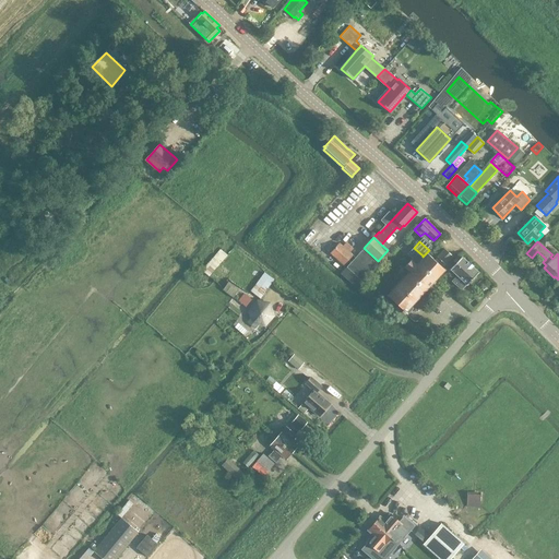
[(353,256),(349,252),(353,249),(346,242),(343,246),(340,244),(331,253),(344,264),(353,256)]
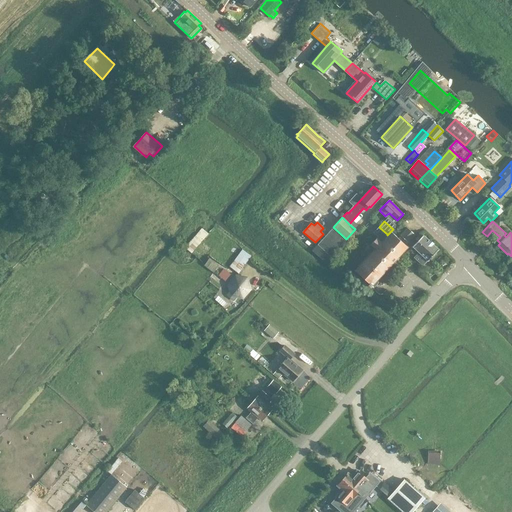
[(330,256),(346,239),(333,227),(318,245),(330,256)]
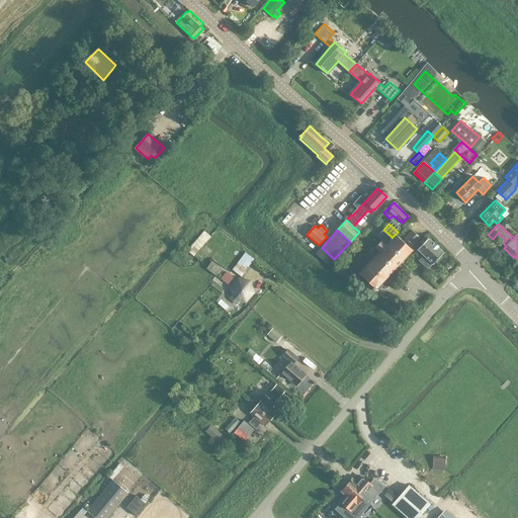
[(392,237),(383,230),(381,233),(389,239),(392,237)]
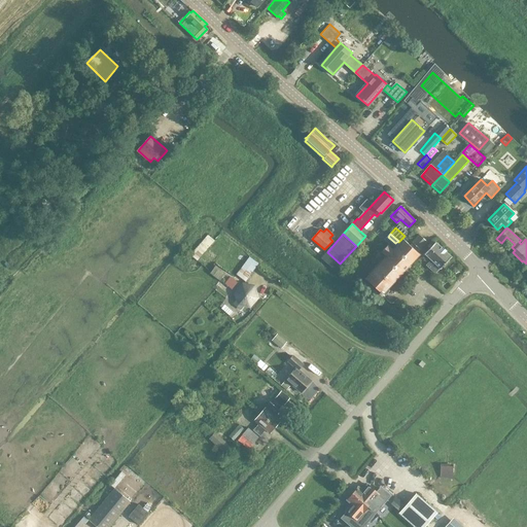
[(197,260),(214,241),(208,235),(196,249),(190,255),(197,260)]
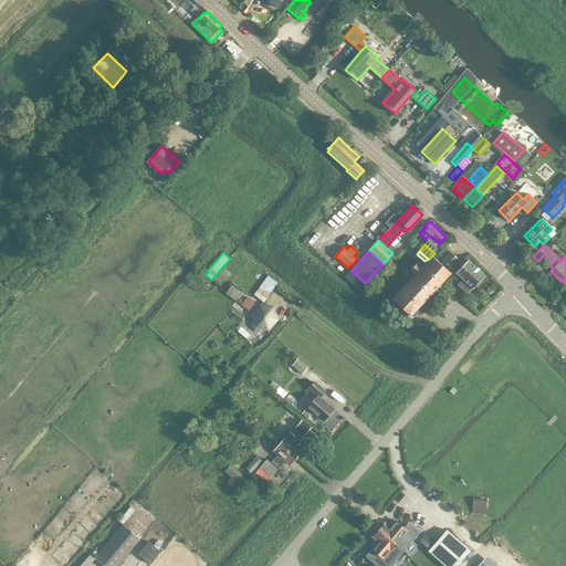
[(451,268),(459,260),(450,252),(442,260),(443,261),(441,263),(448,270),(450,268),(451,268)]
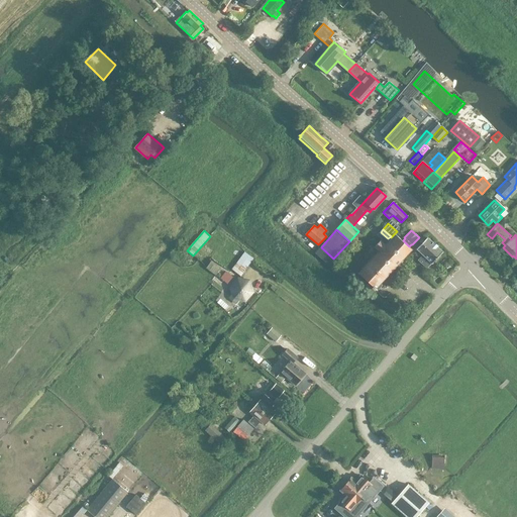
[(380,283),(411,249),(395,234),(385,245),(380,240),(375,246),(380,250),(358,273),(372,285),(371,287),(374,290),(375,288),(377,290),(382,285),(380,283)]
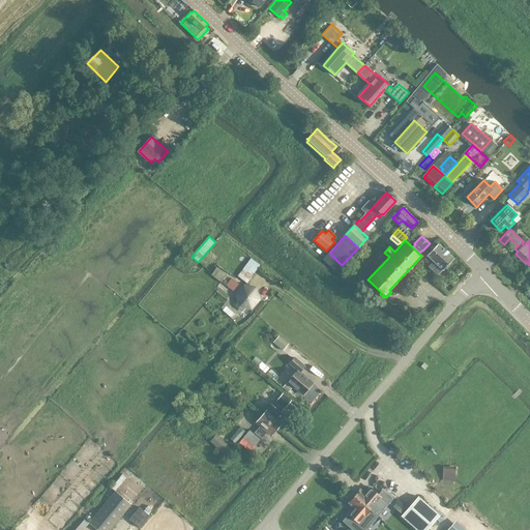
[(443,270),(454,258),(438,243),(427,255),(434,262),(429,267),(438,274),(442,269),(443,270)]
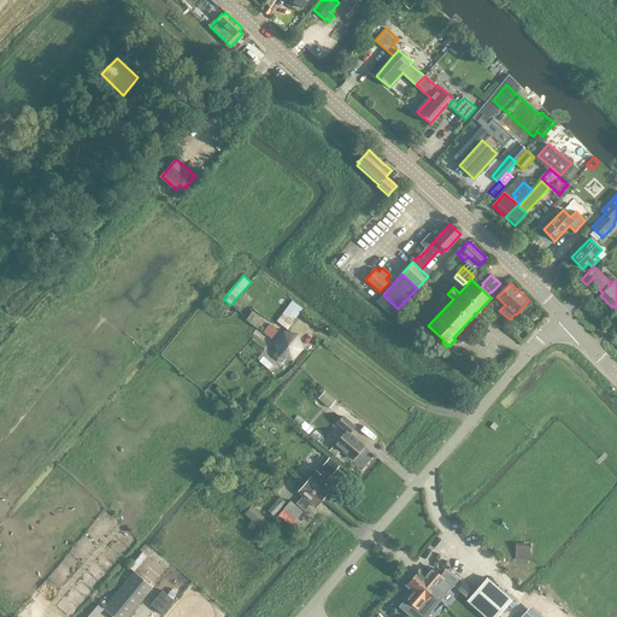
[(398,309),(383,295),(376,301),(392,316),(398,309)]
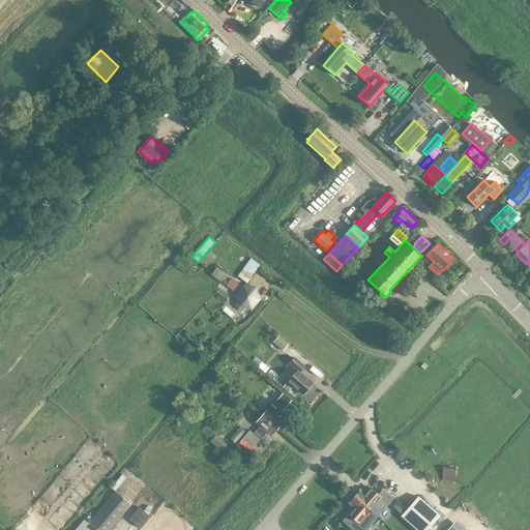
[(246,283),(260,265),(251,259),(238,276),(246,283)]
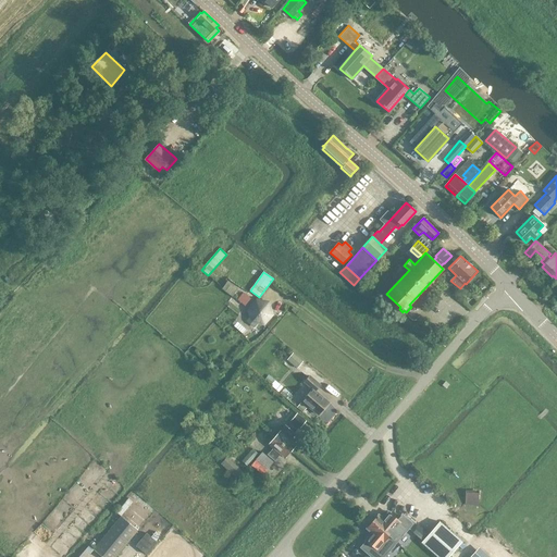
[(250,298),(244,293),(243,293),(237,289),(227,281),(222,288),(233,296),(238,299),(245,305),(250,298)]
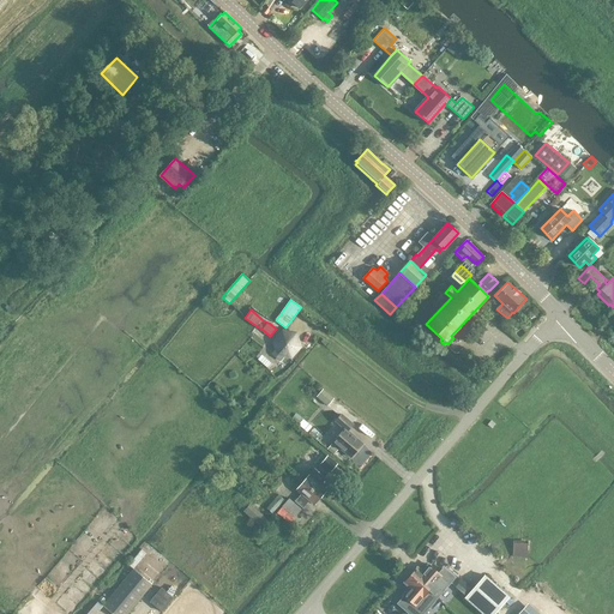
[(300,347),(296,333),(283,331),(274,342),(276,348),(272,353),(280,360),(284,355),(292,356),(300,347)]
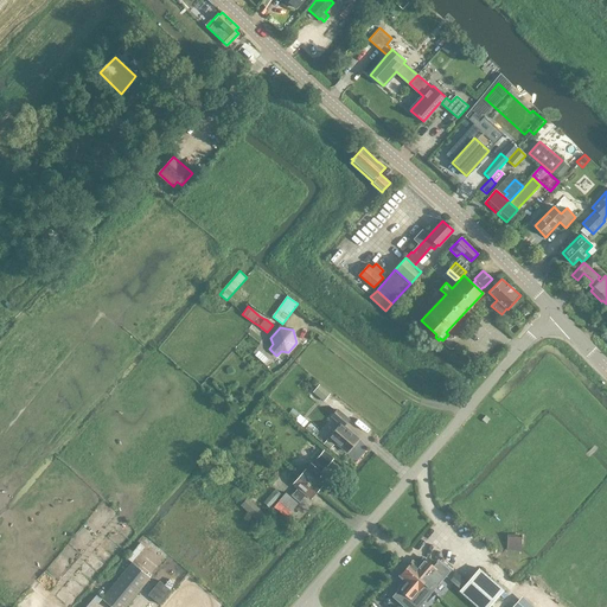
[(260,350),(256,353),(266,362),(269,357),(260,350)]
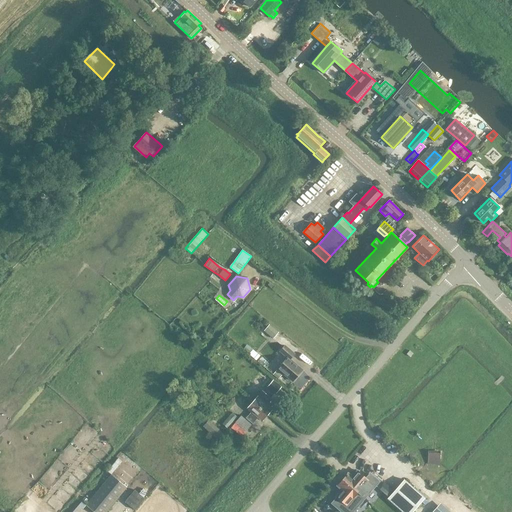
[(278,332),(269,324),(264,331),(273,338),(278,332)]
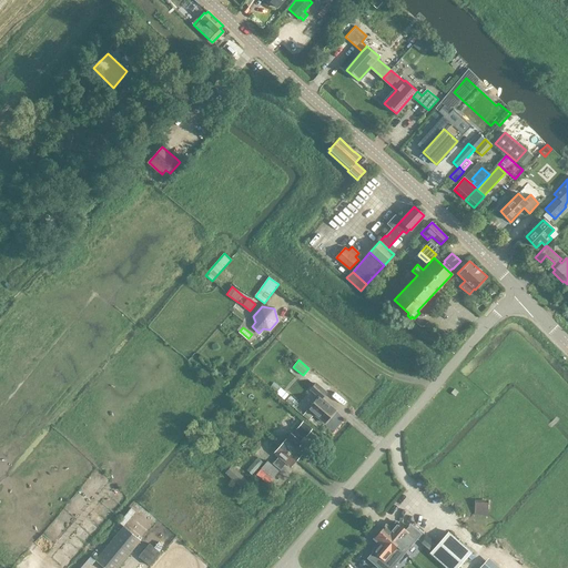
[(335,411),(322,398),(326,393),(316,384),(311,389),(318,396),(308,409),(324,423),(335,411)]
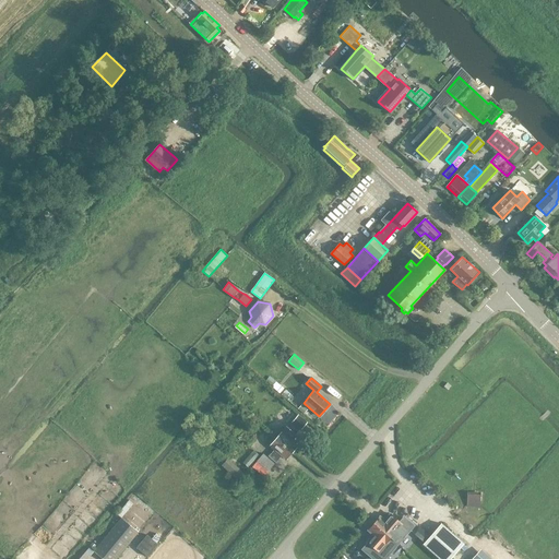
[(300,428),(306,421),(299,415),(294,423),(300,428)]
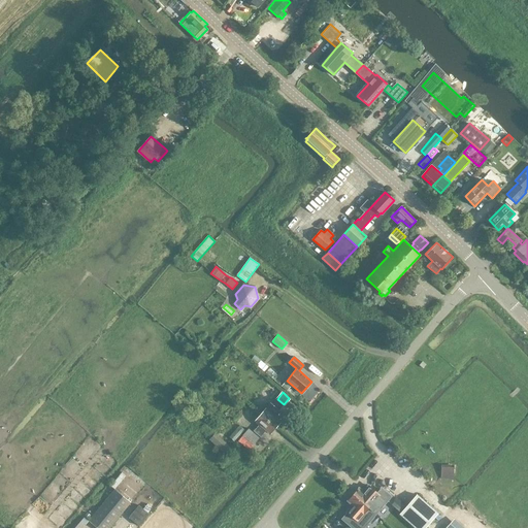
[(282,422),(275,417),(279,411),(274,407),(270,413),(265,408),(260,414),(275,428),(282,422)]
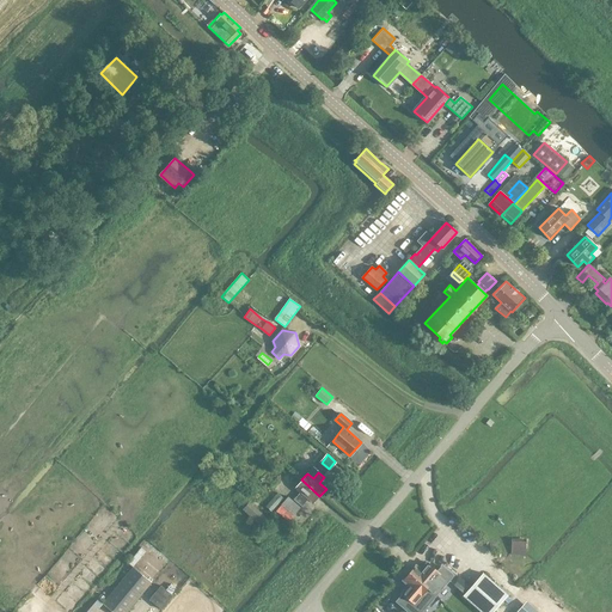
[(319,496),(301,479),(295,488),(300,493),(294,500),(303,506),(308,499),(313,503),(319,496)]
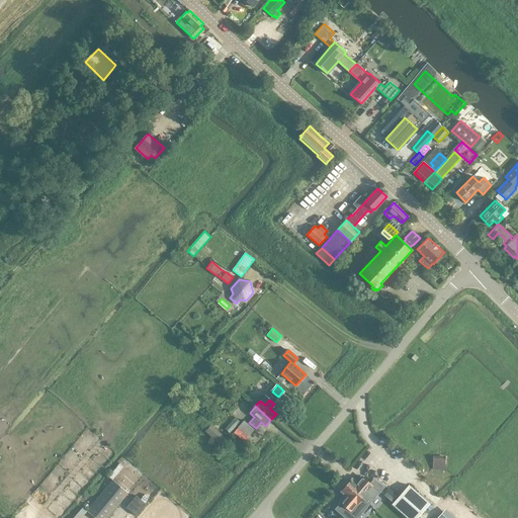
[(230,433),(240,422),(235,417),(225,429),(230,433)]
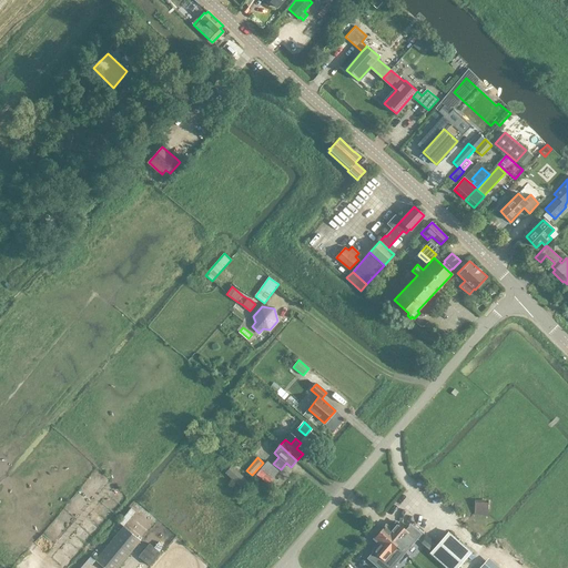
[(269,484),(279,472),(267,460),(256,473),(269,484)]
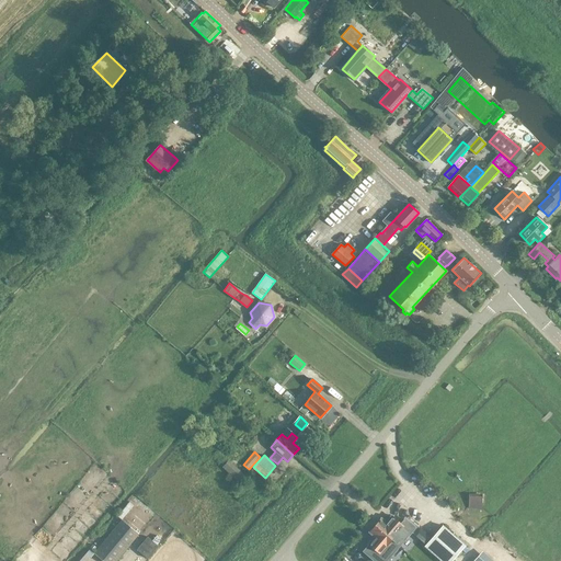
[(222,468),(238,483),(244,476),(229,461),(222,468)]
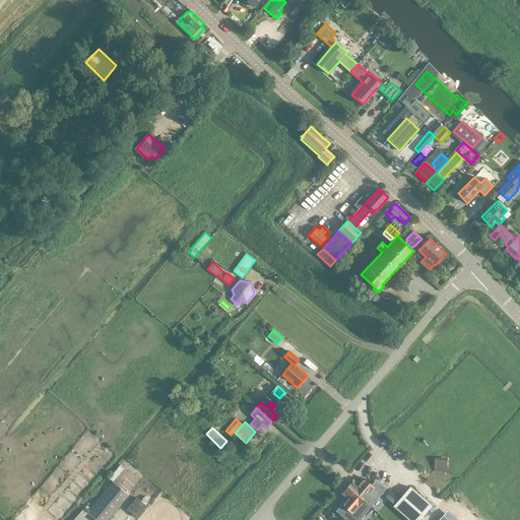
[(435,470),(448,470),(448,458),(435,458),(435,470)]
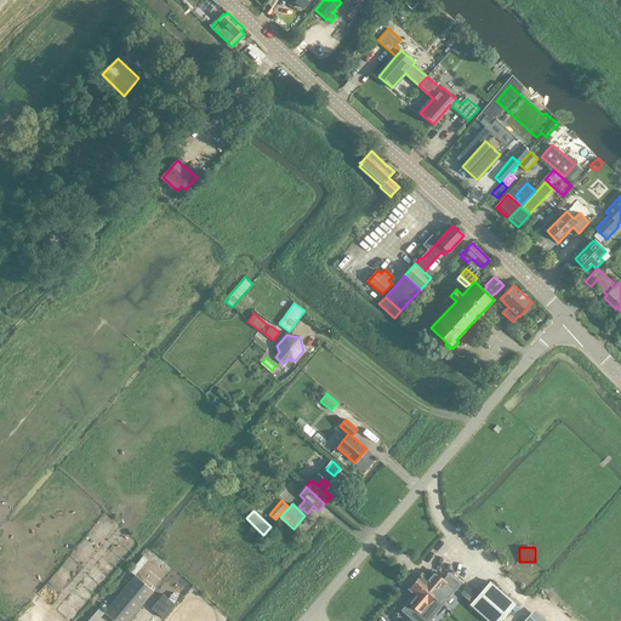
[(132,570),(136,574),(148,558),(143,554),(132,570)]
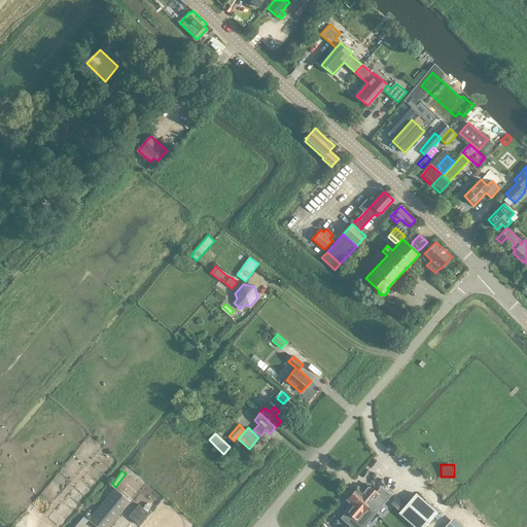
[(358,487),(353,494),(369,507),(376,514),(389,497),(380,489),(377,492),(369,485),(362,491),(358,487)]
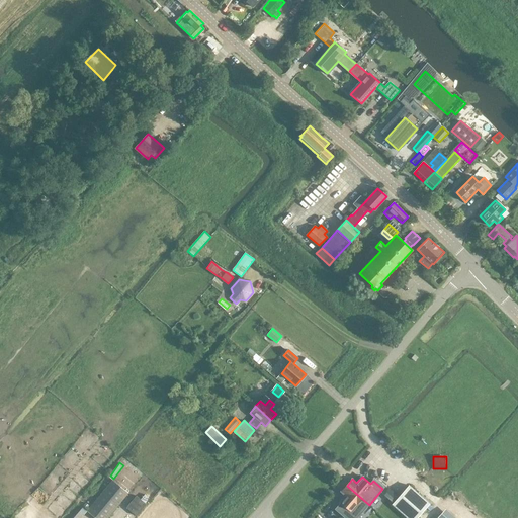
[(85,489),(74,480),(70,485),(81,494),(85,489)]
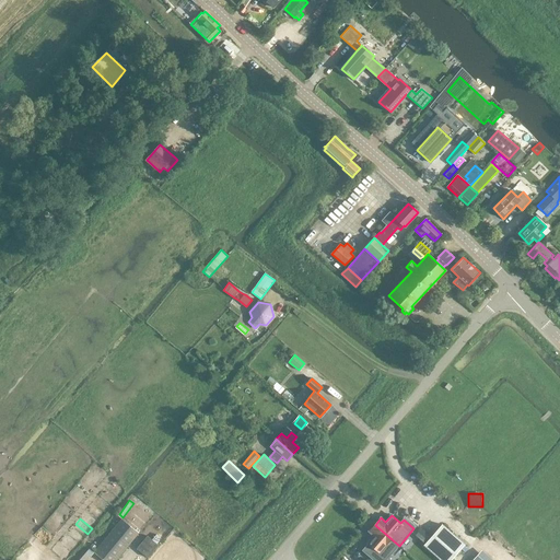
[(103,559),(116,559),(139,533),(121,518),(94,552),(103,559)]
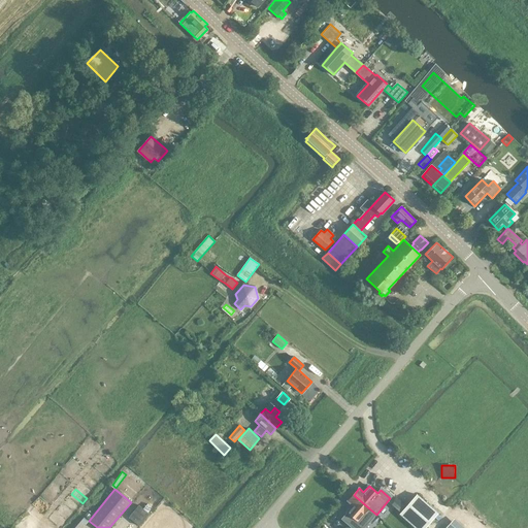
[(415,527),(425,527),(438,514),(417,494),(399,514),(415,527)]
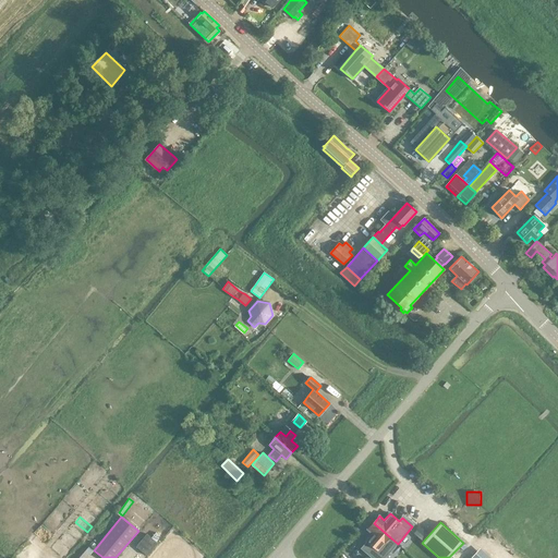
[(365,545),(362,549),(371,557),(385,557),(398,544),(390,537),(374,523),(367,530),(373,534),(367,541),(364,544),(365,545)]
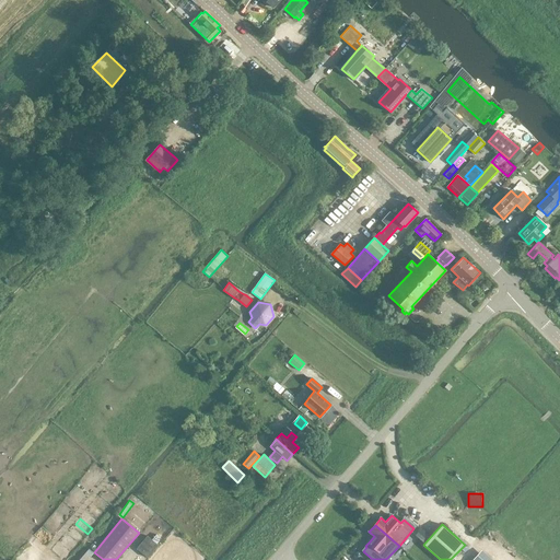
[(431,535),(422,527),(416,534),(424,541),(431,535)]
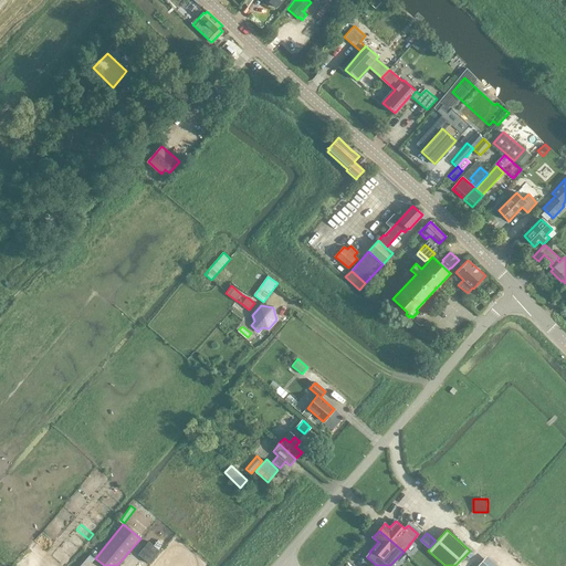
[(148,564),(159,551),(150,544),(139,557),(148,564)]
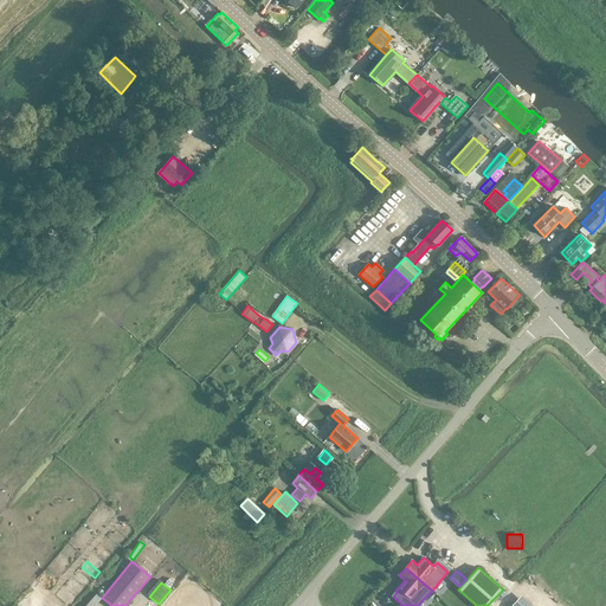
[(92,605),(102,597),(98,593),(85,605),(92,605)]
